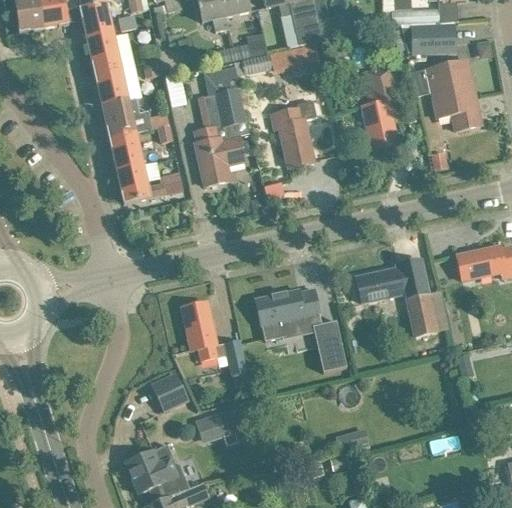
[(13,0),(19,32),(29,30),(29,29),(43,27),(39,0),(13,0)]
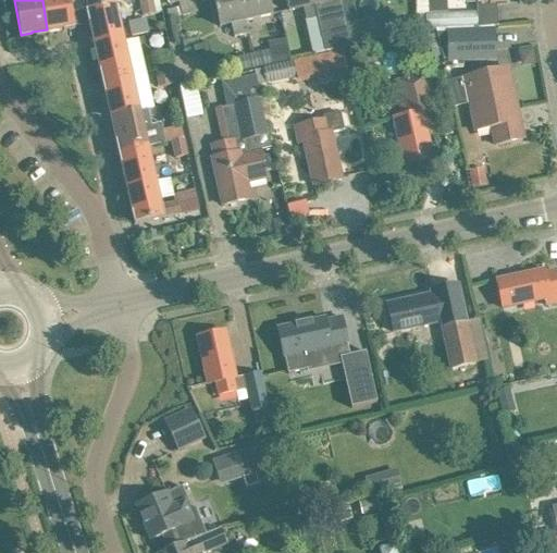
[(75,25),(74,23),(71,0),(42,0),(47,29),(63,26),(63,27),(75,25)]
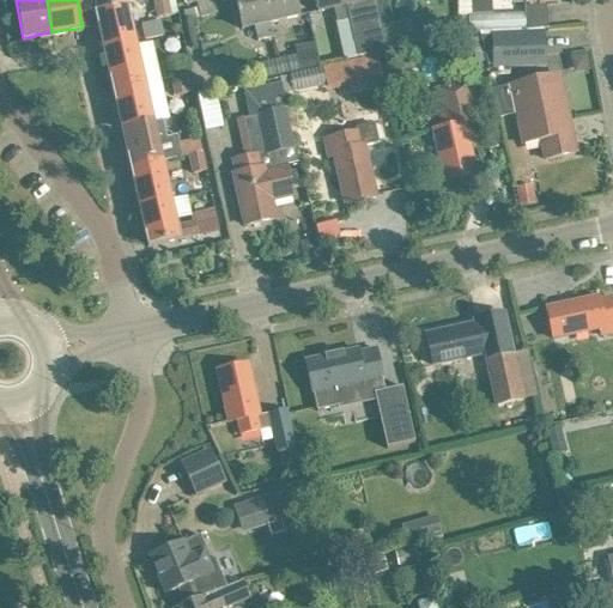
[(78,0),(82,25),(97,22),(98,22),(104,48),(137,41),(128,1),(96,8),(93,0),(78,0)]
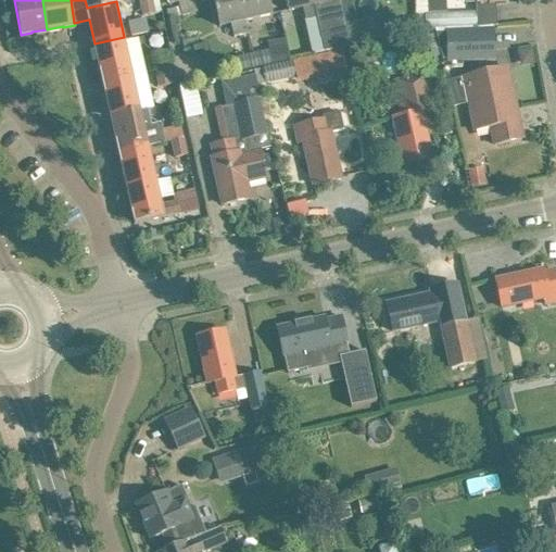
[(154,10),(152,0),(141,0),(143,12),(154,10)]
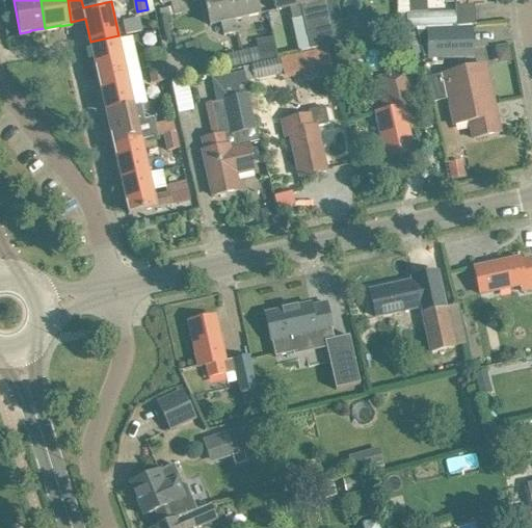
[(207,10),(210,22),(221,20),(223,32),(240,28),(237,16),(235,16),(232,0),(205,0),(206,6),(205,6),(206,10),(207,10)]
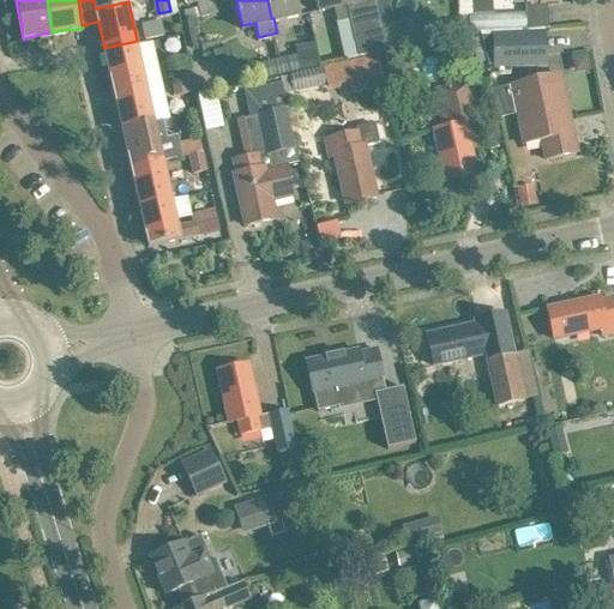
[(268,0),(271,18),(274,18),(300,12),(296,0),(268,0)]
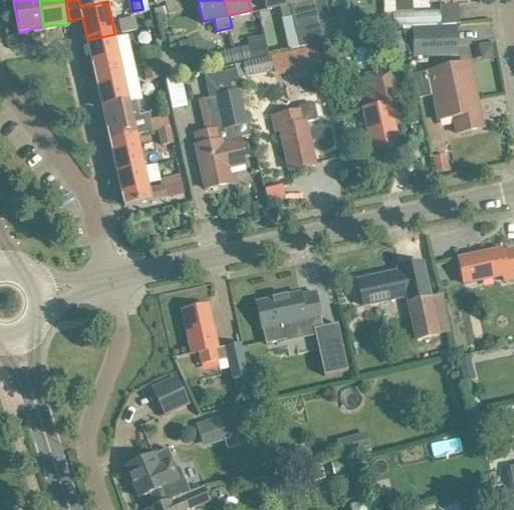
[(264,0),(266,6),(279,3),(282,16),(293,14),(290,0),(264,0)]
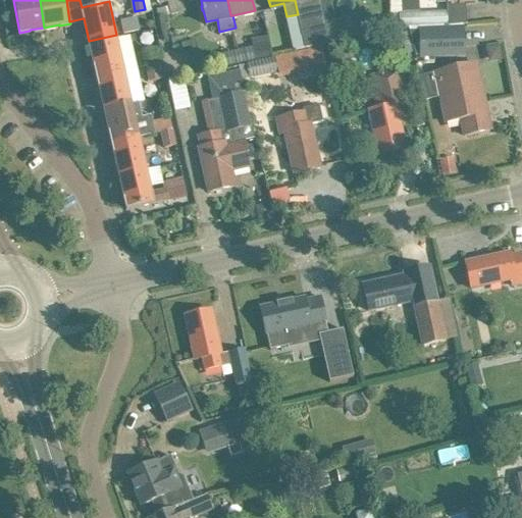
[(295,0),(298,14),(302,33),(305,47),(321,43),(318,29),(326,28),(319,0),(295,0)]
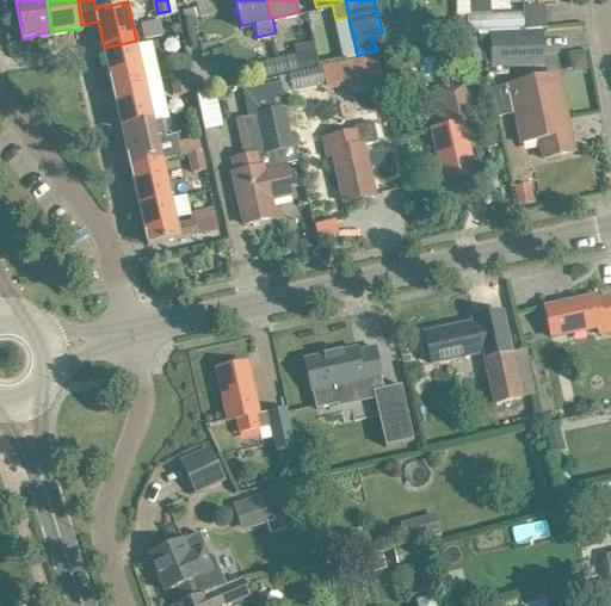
[(523,10),(466,12),(466,14),(455,16),(456,33),(479,29),(524,28),(523,10)]
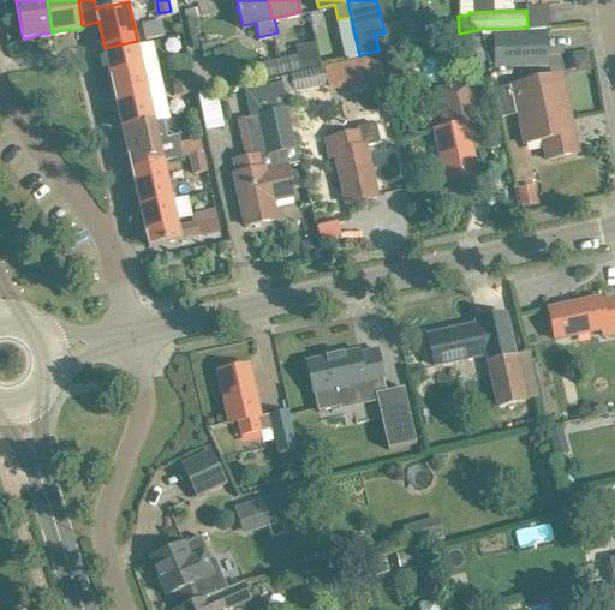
[(449,36),(454,58),(463,57),(464,59),(487,53),(482,29),(459,34),(449,36)]
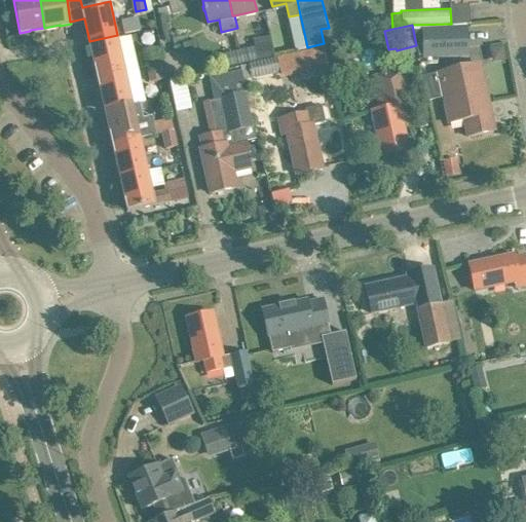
[(413,30),(418,50),(423,50),(423,54),(467,52),(466,26),(422,27),(422,30),(413,30)]
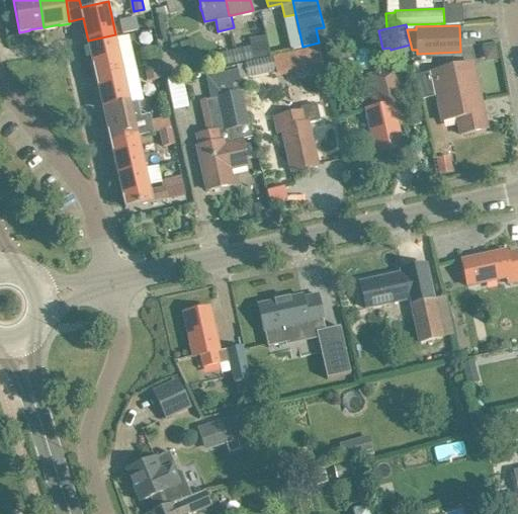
[(271,54),(266,33),(249,37),(251,44),(235,48),(238,61),(271,54)]
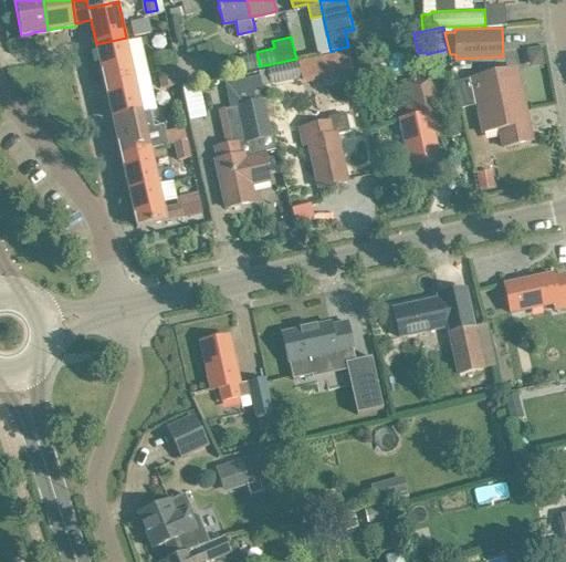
[(126,38),(96,44),(102,69),(101,69),(104,81),(134,73),(126,38)]
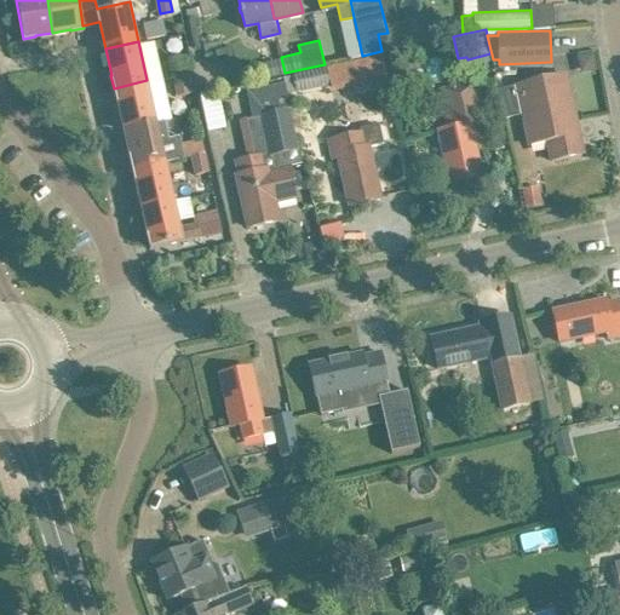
[(334,87),(390,75),(385,51),(328,64),(334,87)]
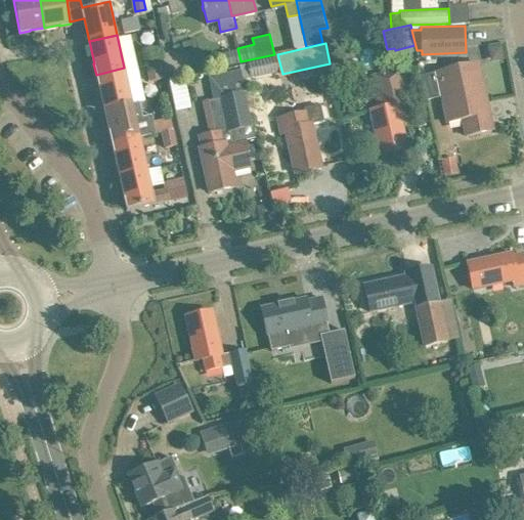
[(147,62),(158,60),(154,45),(143,47),(147,62)]
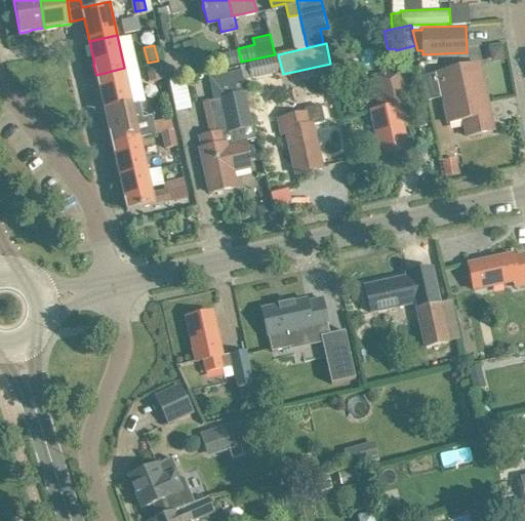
[(241,62),(238,48),(223,51),(226,65),(241,62)]
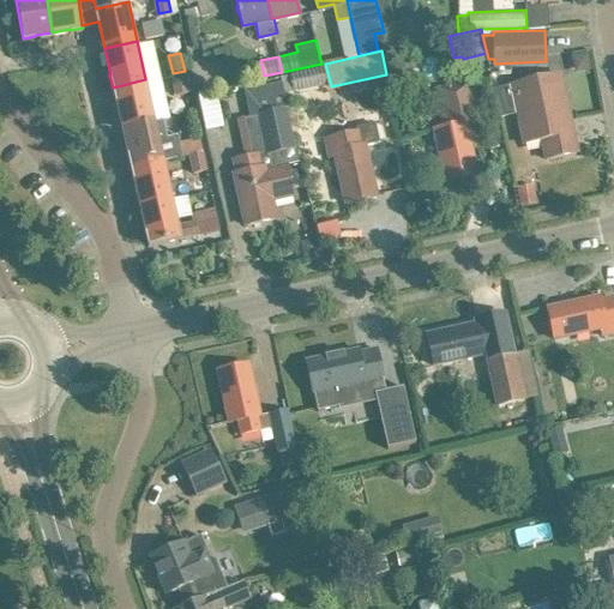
[(288,94),(329,84),(324,64),(283,73),(284,78),(288,94)]
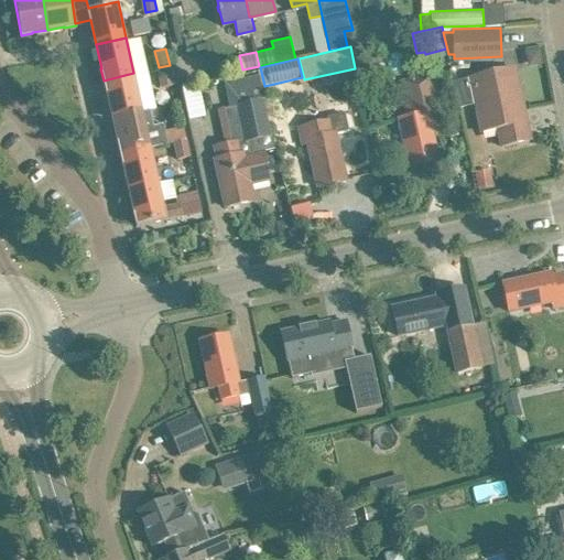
[(170,65),(159,67),(162,85),(173,82),(170,65)]
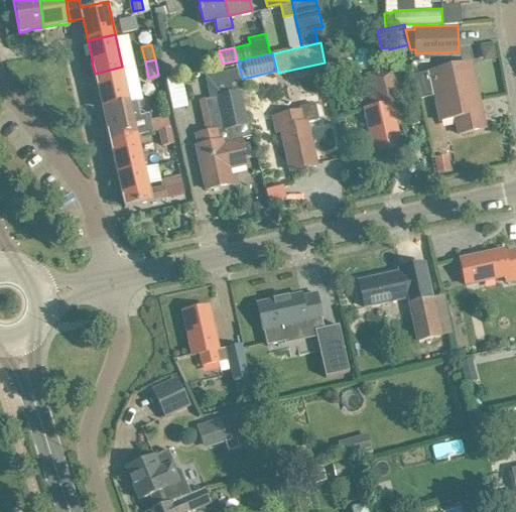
[(430,69),(415,73),(420,95),(434,92),(435,97),(440,119),(456,115),(460,131),(485,125),(484,119),(476,82),(471,59),(432,69),(430,69)]
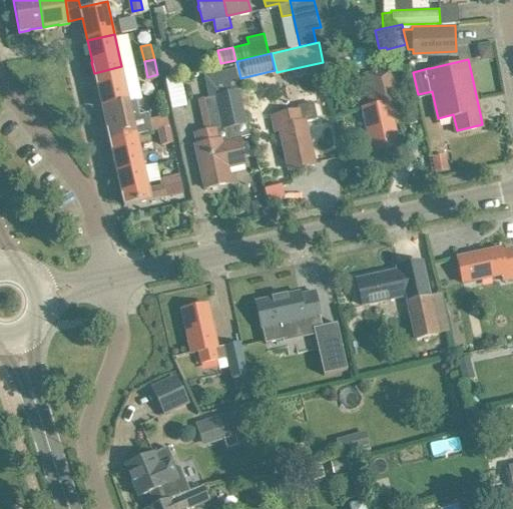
[(395,64),(362,71),(369,104),(363,105),(369,129),(373,148),(398,143),(394,123),(389,102),(402,99),(395,64)]
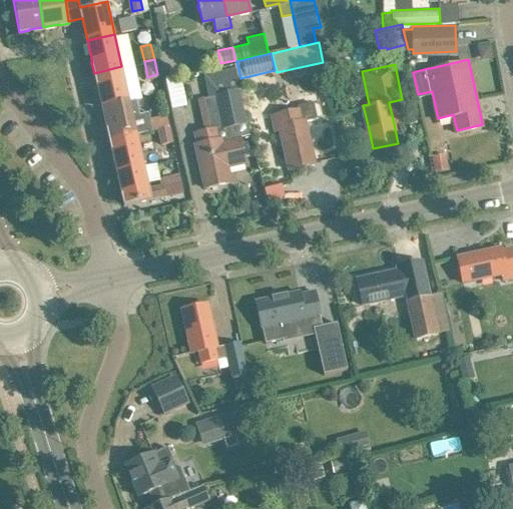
[(224,68),(204,72),(210,96),(199,99),(206,128),(194,130),(197,142),(195,142),(205,185),(230,179),(226,164),(245,160),(240,140),(239,134),(249,132),(235,65),(224,68)]
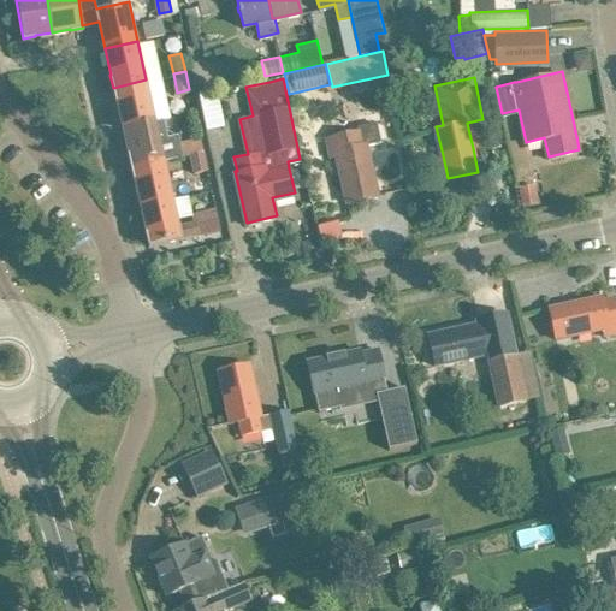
[(146,79),(113,88),(116,100),(117,100),(123,125),(155,118),(146,79)]
